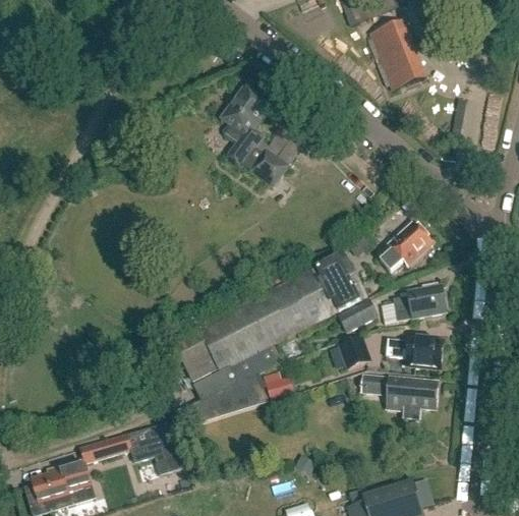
[(390,90),(424,75),(401,19),(367,33),(390,90)]
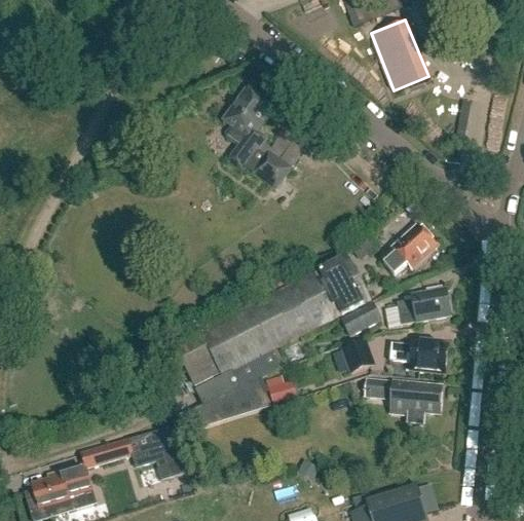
[(267,149),(265,151),(258,146),(266,136),(256,128),(271,107),(245,86),(221,119),(227,123),(223,129),(223,136),(235,144),(224,159),(239,171),(245,165),(252,171),(274,187),(290,165),(267,149)]
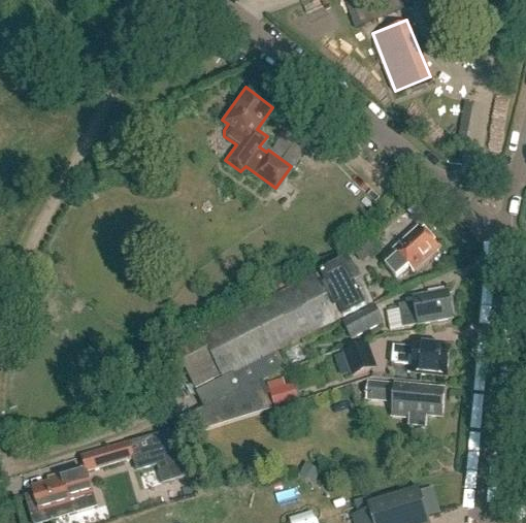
[(411,269),(437,246),(419,225),(392,249),(396,253),(384,264),(395,275),(407,265),(411,269)]
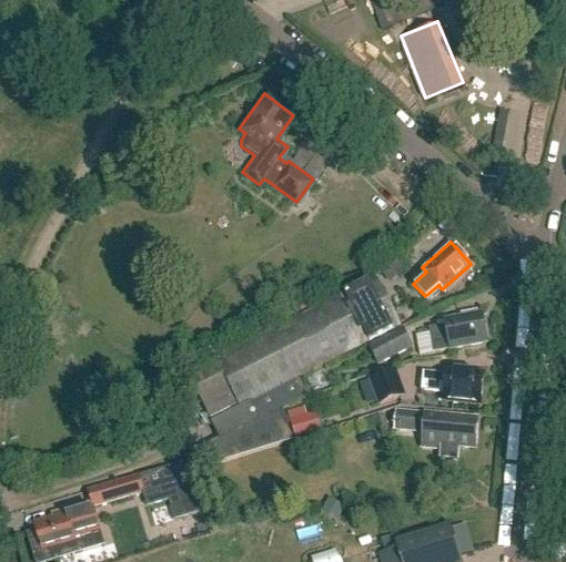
[(278,409),(306,394),(297,375),(398,322),(374,275),(187,371),(203,404),(211,419),(249,400),(256,416),(184,453),(192,468),(292,436),(278,409)]
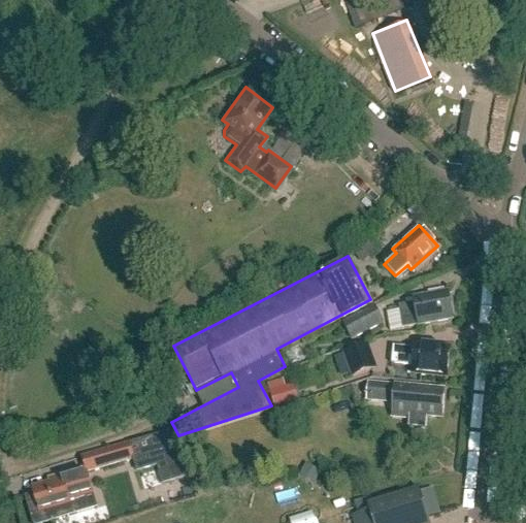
[(451,316),(446,289),(413,295),(414,299),(397,302),(400,318),(416,315),(418,322),(451,316)]
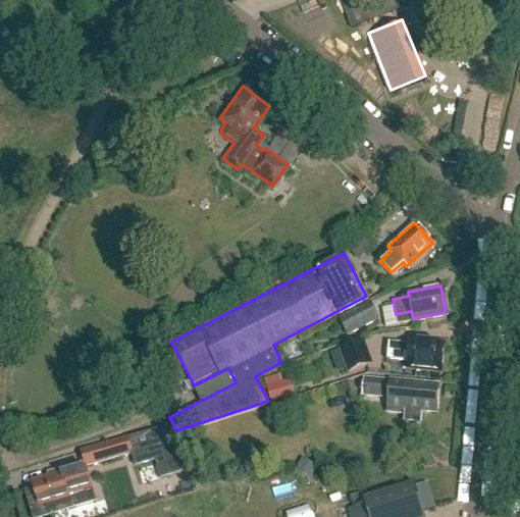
[(345,332),(376,316),(367,300),(335,315),(345,332)]
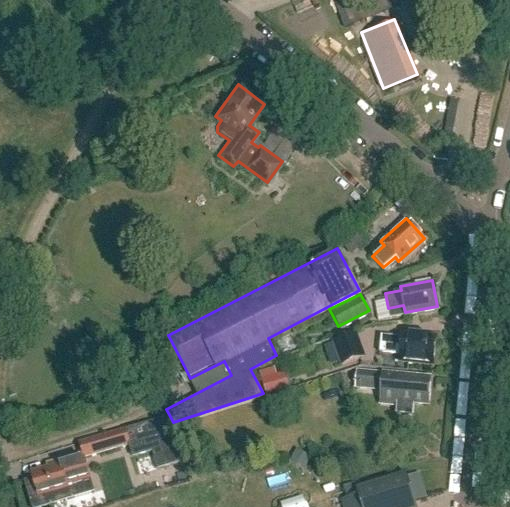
[(340,363),(365,354),(355,329),(330,338),(340,363)]
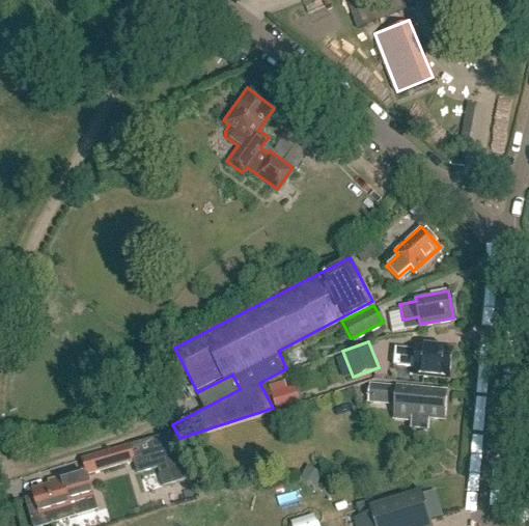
[(416,343),(416,349),(394,345),(393,362),(414,364),(413,371),(447,375),(449,348),(416,343)]
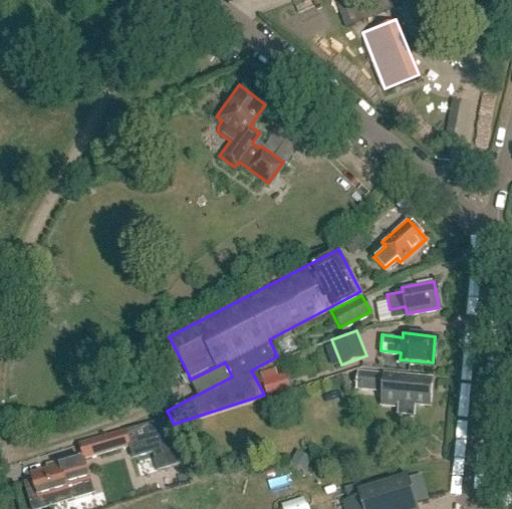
[(429,404),(432,376),(356,369),(354,386),(381,389),(379,402),(397,404),(396,413),(413,414),(414,402),(429,404)]
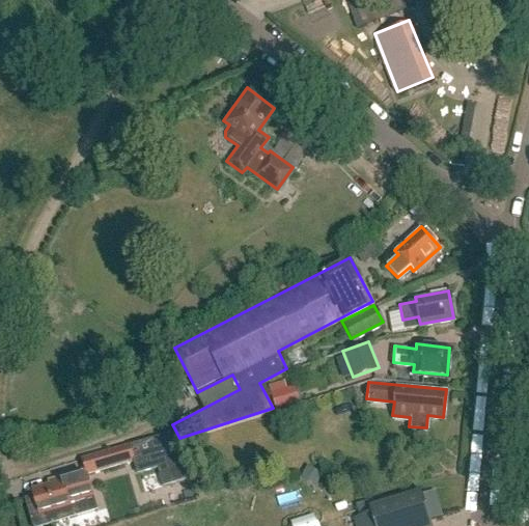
[(183,476),(169,430),(80,455),(83,467),(49,477),(51,486),(32,491),(33,494),(25,497),(33,525),(56,519),(52,506),(53,506),(57,511),(66,508),(67,502),(68,502),(67,498),(90,492),(85,472),(132,458),(136,470),(156,465),(162,482),(183,476)]
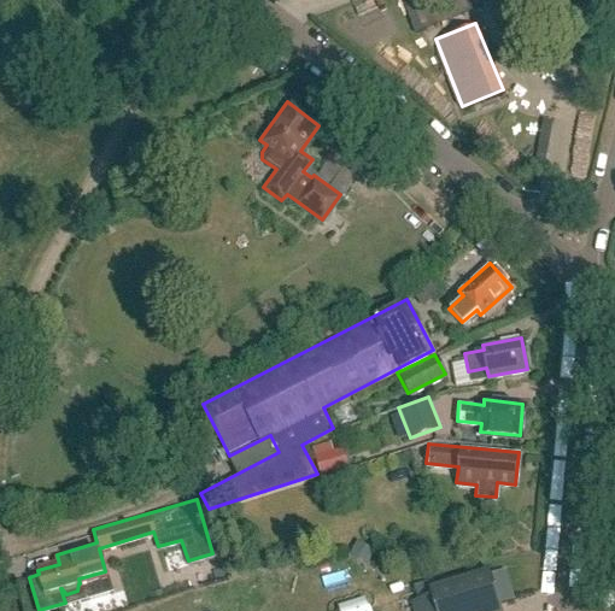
[(514,595),(504,565),(490,570),(487,564),(427,582),(426,577),(411,582),(416,597),(408,599),(410,610),(468,610),(499,601),(498,599),(514,595)]
